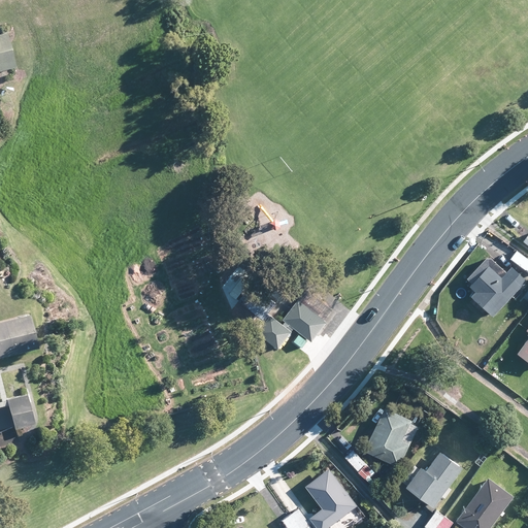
[(0,71),(15,67),(7,33),(0,34),(0,71)]
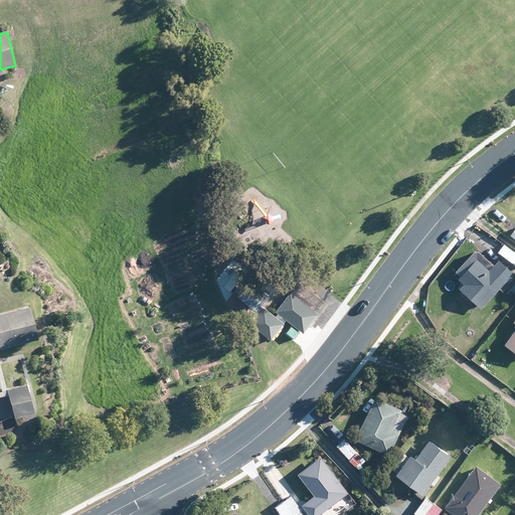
[(514,261),(514,250),(504,242),(501,246),(497,251),(513,264),(514,261)]
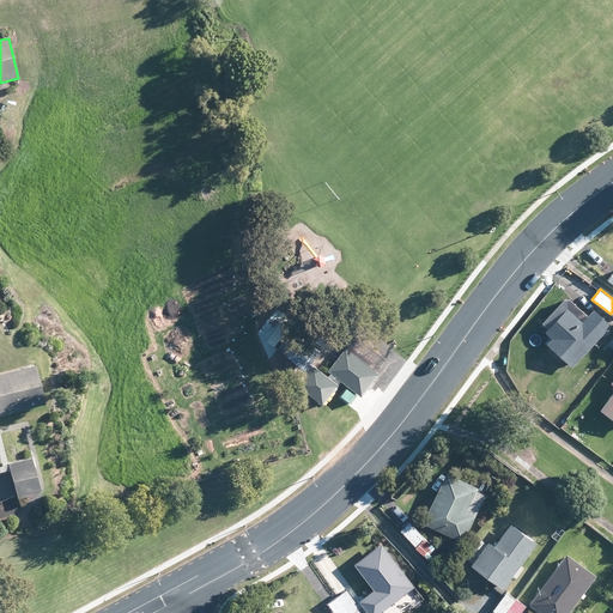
[(611,323),(593,307),(582,319),(566,305),(544,329),(551,337),(546,341),(572,365),(592,344),(601,333),(611,323)]
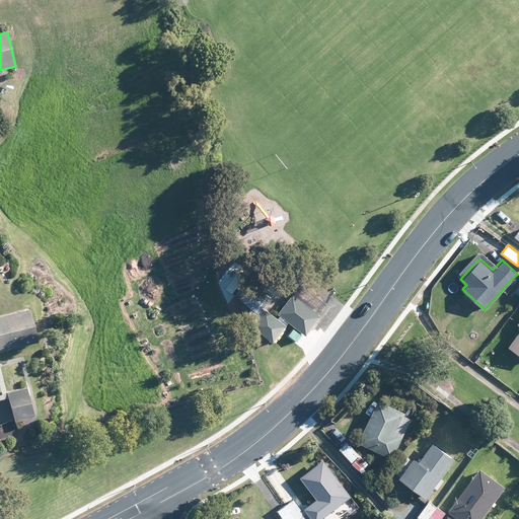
[(296,297),(294,295),(279,314),(280,316),(278,319),(264,308),(270,301),(261,294),(258,298),(250,292),(242,302),(262,316),(252,327),(274,344),(287,326),(286,325),(289,322),(306,337),(314,326),(321,317),(318,315),(326,304),(312,293),(306,301),(298,295),(296,297)]
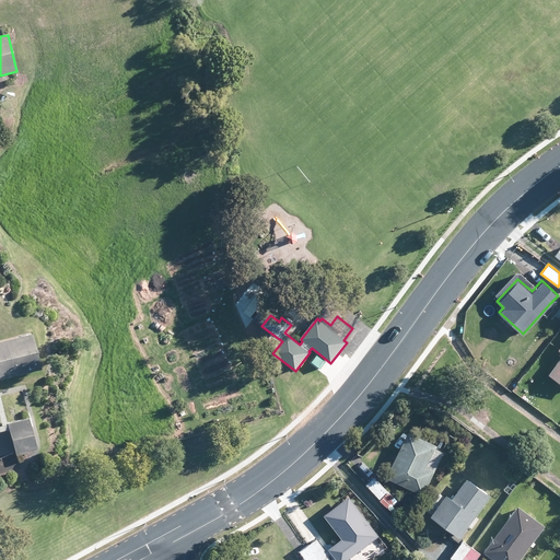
[(0,380),(41,370),(32,334),(0,341),(0,380)]
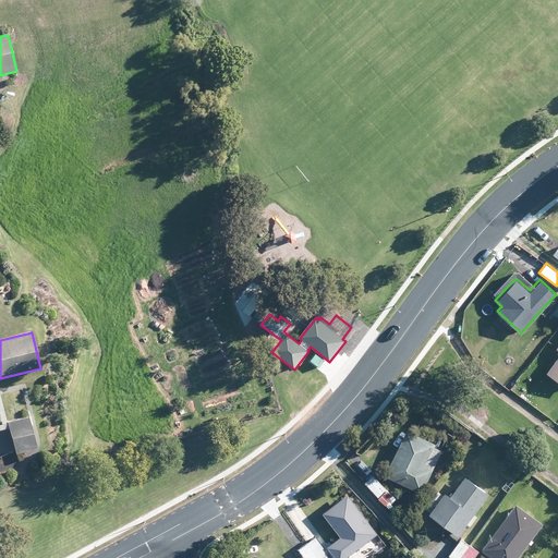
[(557,343),(556,347),(557,348),(557,354),(546,371),(557,379),(557,343)]
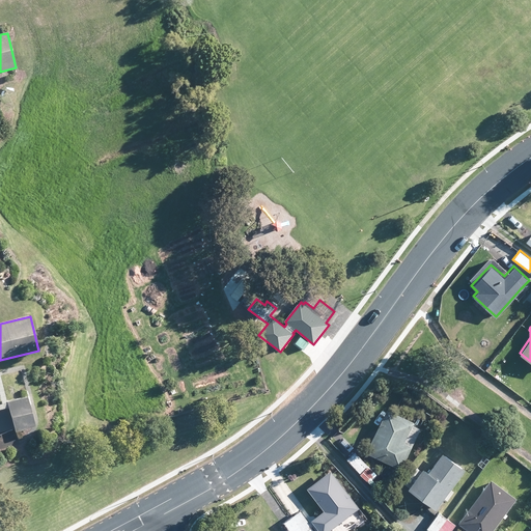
[(0,410),(0,431),(12,429),(14,431),(21,429),(33,426),(33,425),(29,408),(26,396),(6,401),(7,408),(0,410)]
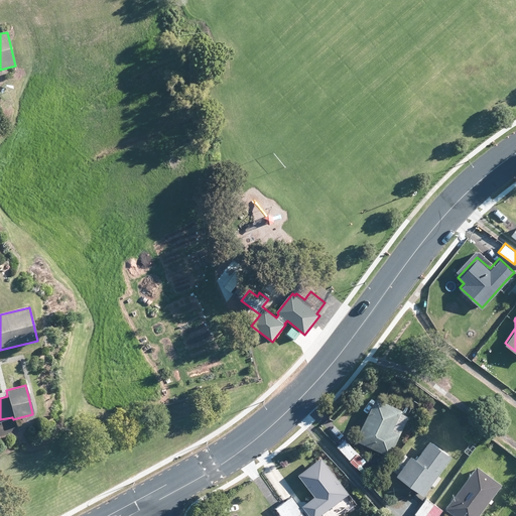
[(356,438),(363,441),(390,455),(408,415),(401,411),(403,408),(376,395),(356,438)]
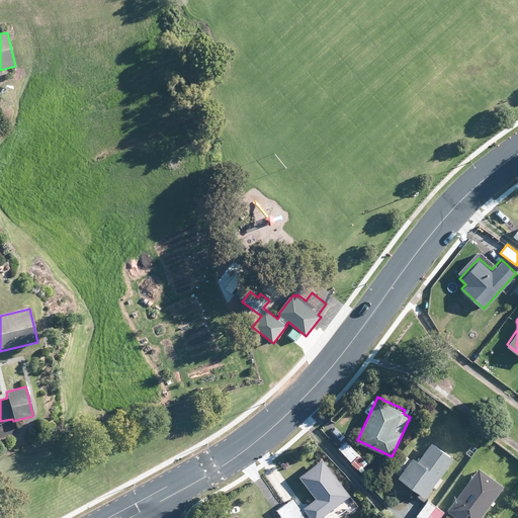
[(366,461),(355,448),(346,439),(338,447),(358,468),(366,461)]
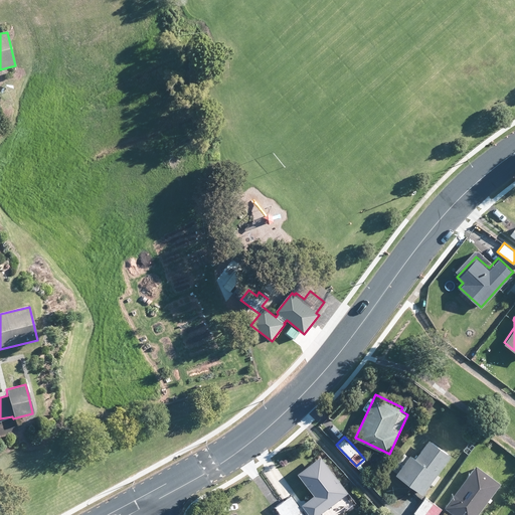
[(430,484),(451,454),(428,438),(414,457),(409,454),(395,473),(397,475),(422,493),(430,484)]
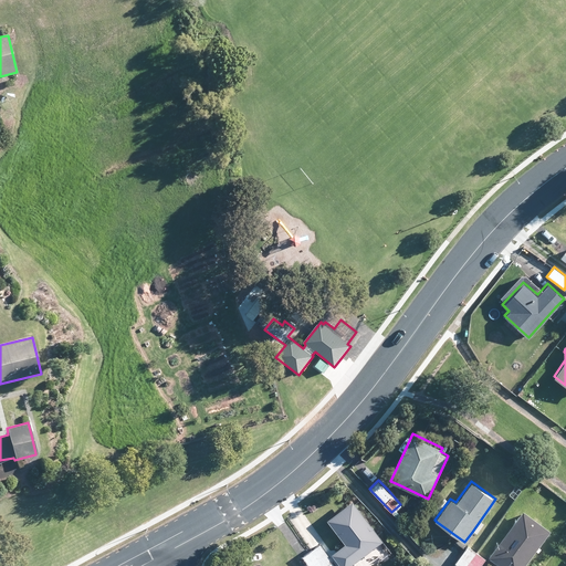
[(332,554),(341,565),(347,565),(383,540),(353,500),(327,520),(345,543),(332,554)]
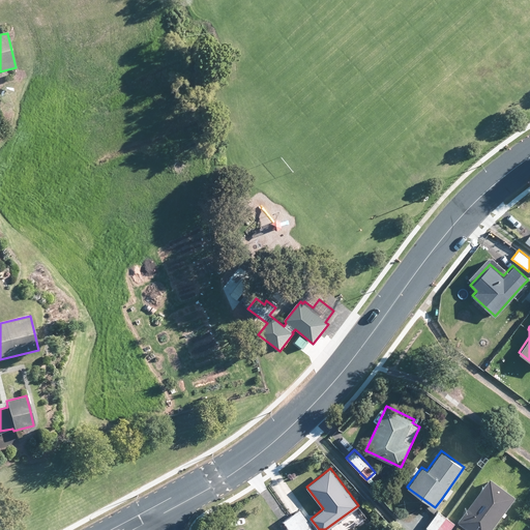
[(490,529),(516,496),(490,477),(458,521),(469,529),(490,529)]
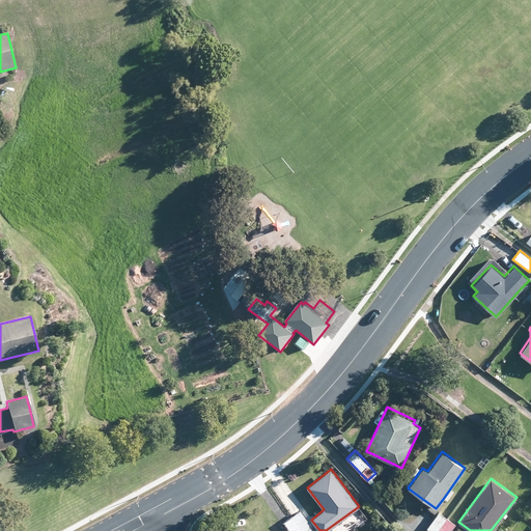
[(524,502),(520,508),(524,511),(529,505),(524,502)]
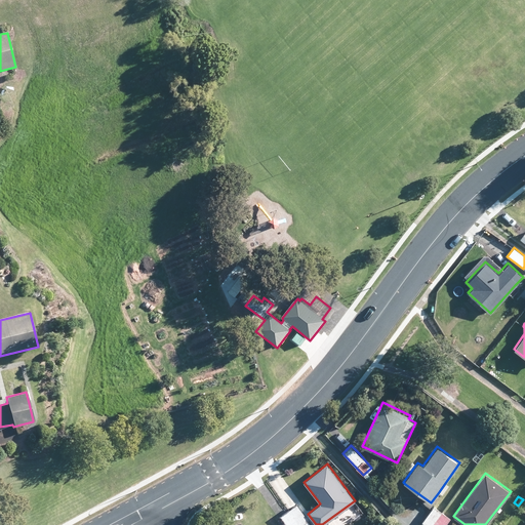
[(310,524),(308,521),(309,520),(296,503),(289,509),(286,511),(280,516),(287,524),(310,524)]
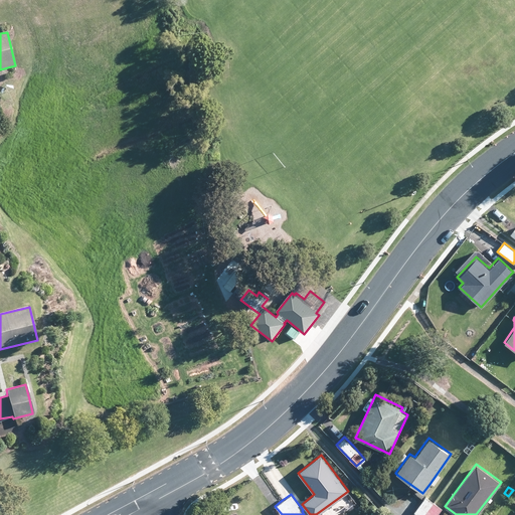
[(436,514),(442,508),(426,496),(425,495),(422,499),(421,500),(413,511),(418,514),(436,514)]
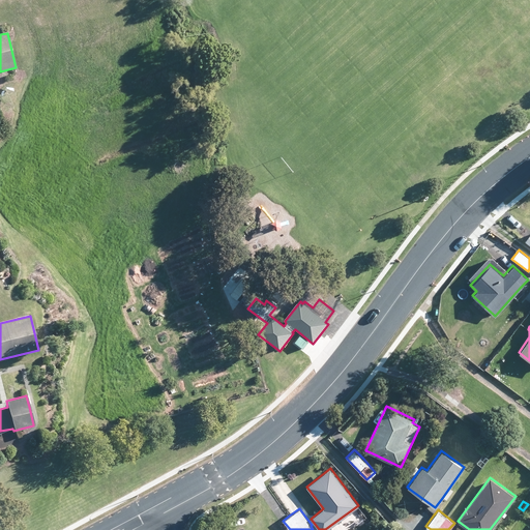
All buildings are outlined.
